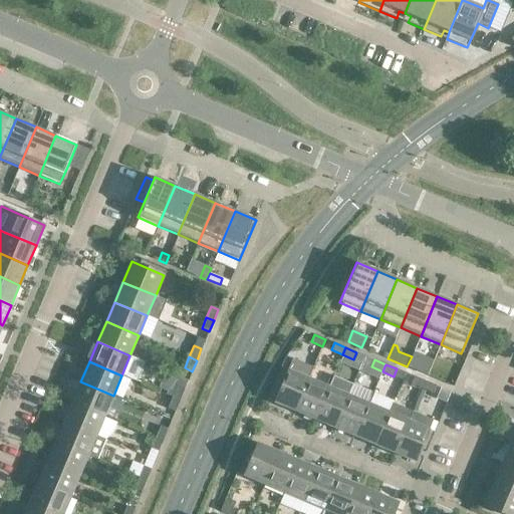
[(274,403),(295,411),(308,378),(288,369),(274,403)]
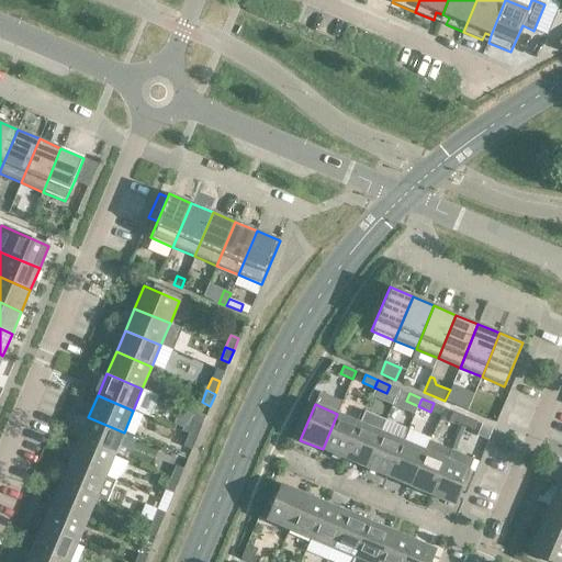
[(464,417),(452,412),(449,419),(461,425),(464,417)]
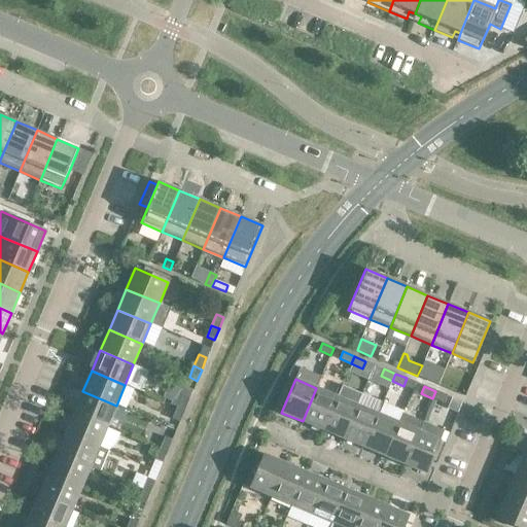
[(337,396),(316,388),(303,421),(323,430),(337,396)]
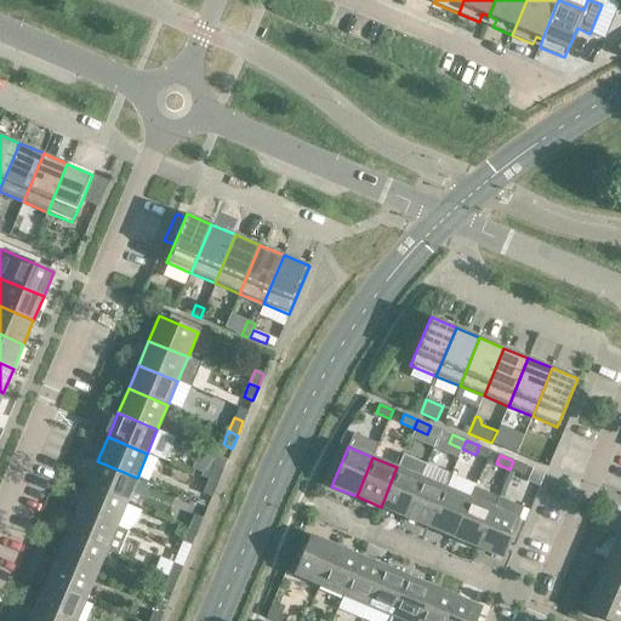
[(137,478),(97,461),(87,485),(126,502),(137,478)]
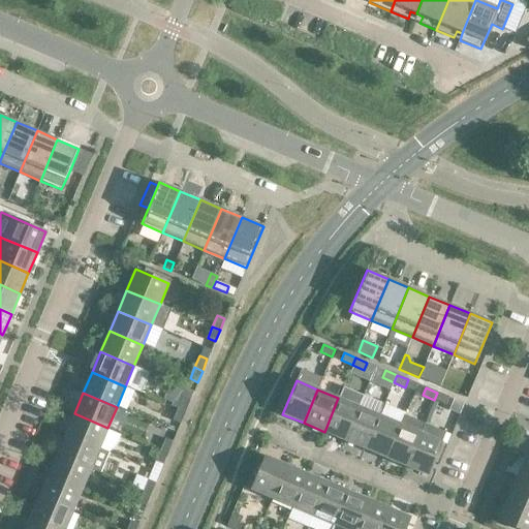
[(448,397),(437,393),(434,400),(445,404),(448,397)]
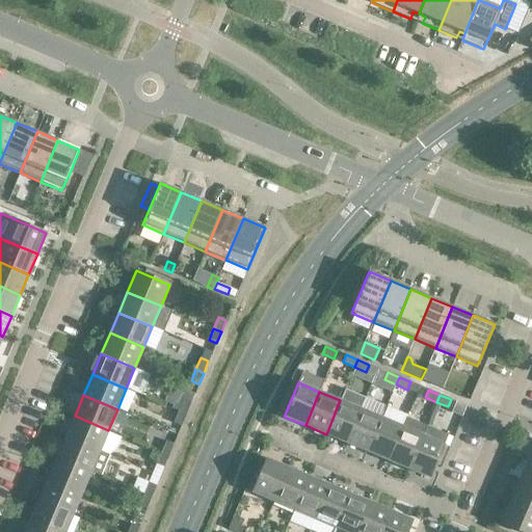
[(183,399),(179,410),(186,414),(191,402),(183,399)]
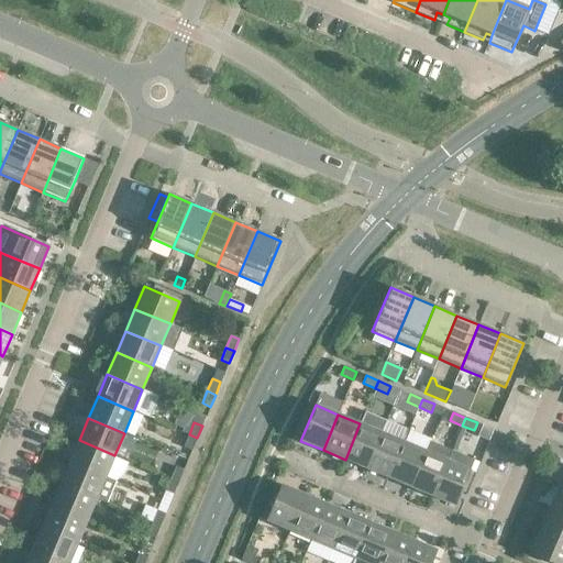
[(382,433),(360,423),(345,460),(366,468),(382,433)]
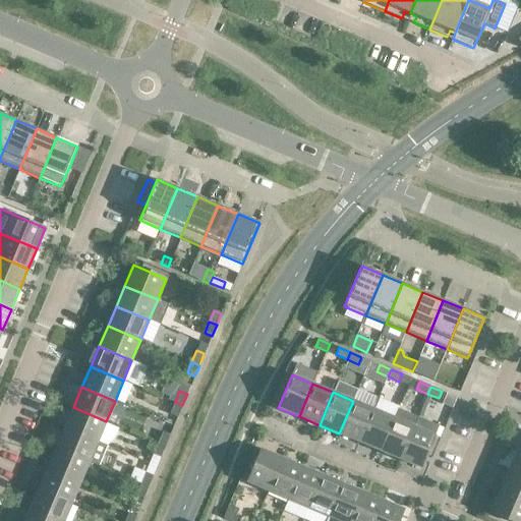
[(373,409),(353,401),(339,433),(359,442),(373,409)]
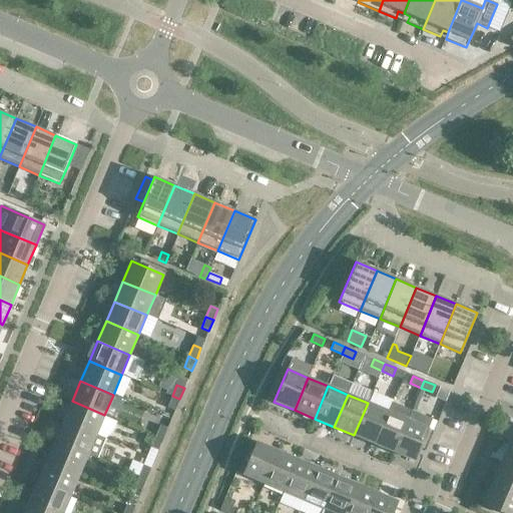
[(179,399),(172,396),(167,407),(174,410),(179,399)]
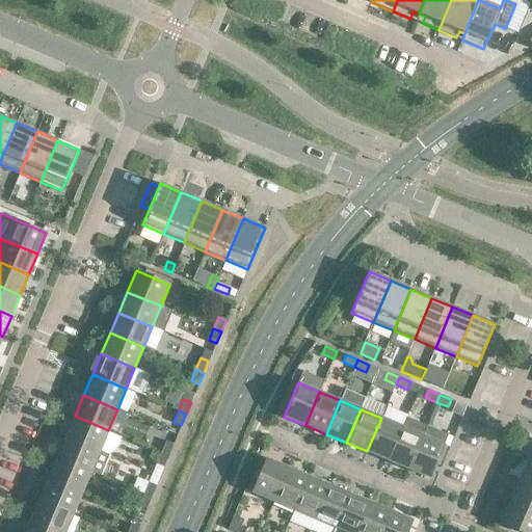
[(108,430),(75,416),(67,436),(100,451),(108,430)]
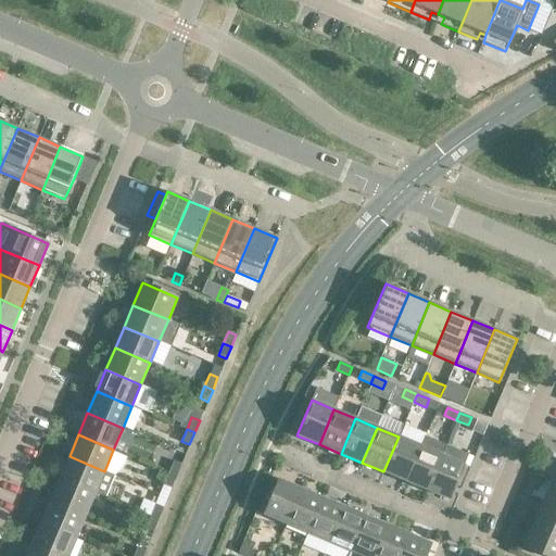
[(425,436),(420,446),(405,481),(427,490),(446,445),(425,436)]
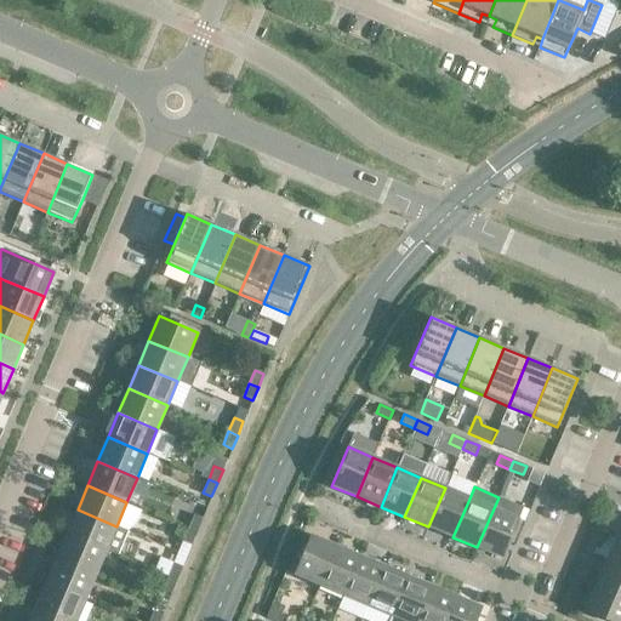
[(469,499),(445,488),(428,527),(453,537),(469,499)]
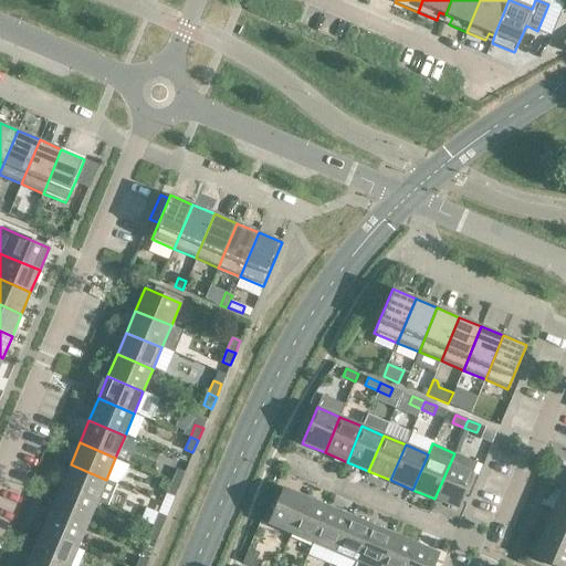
[(477,462),(454,453),(435,499),(458,509),(477,462)]
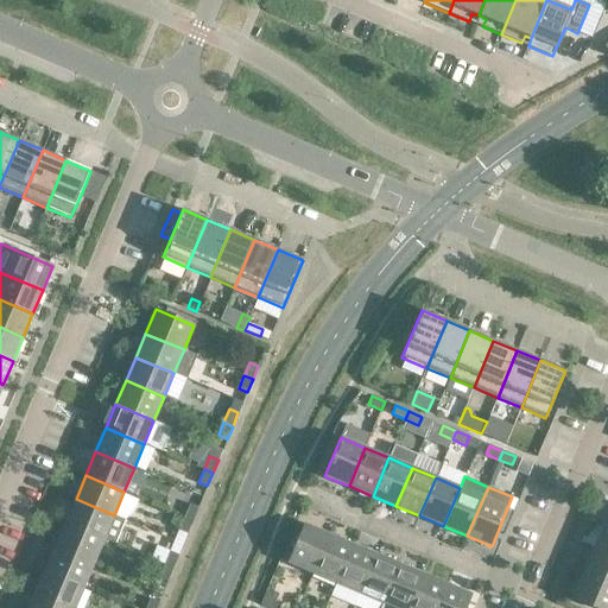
[(125,519),(114,515),(76,499),(65,523),(103,538),(115,543),(125,519)]
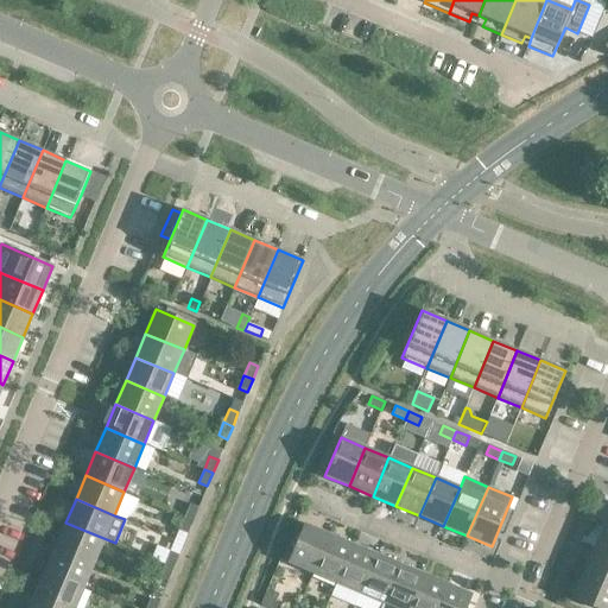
[(190,504),(184,517),(192,520),(198,507),(190,504)]
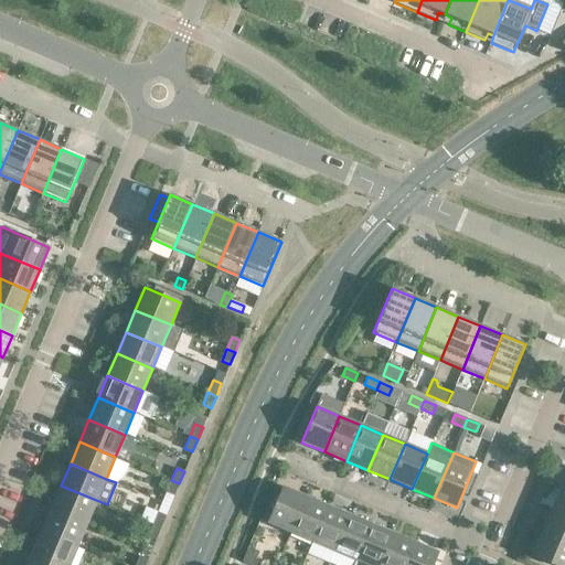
[(179,483),(171,480),(166,492),(174,496),(179,483)]
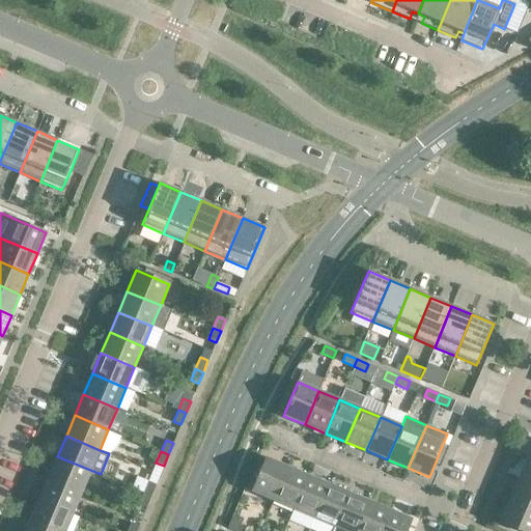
[(90,470),(57,456),(49,477),(82,491),(90,470)]
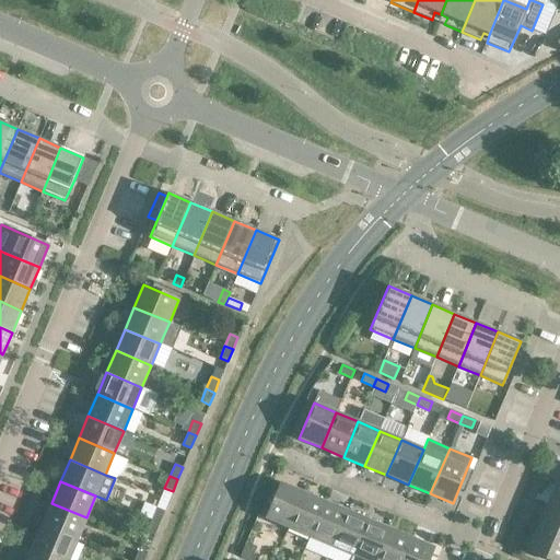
[(266,517),(288,527),(303,492),(280,482),(266,517)]
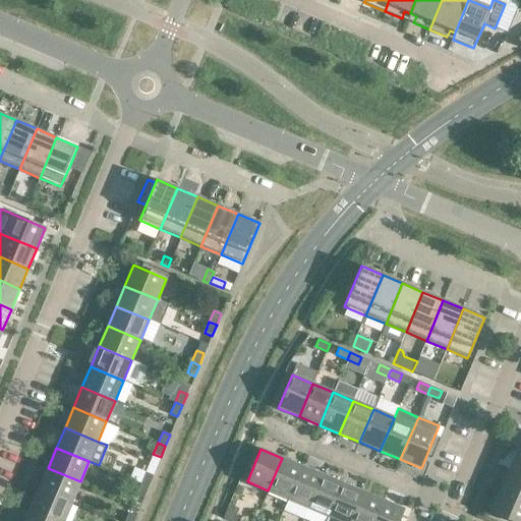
[(520,453),(516,452),(508,471),(520,476),(520,453)]
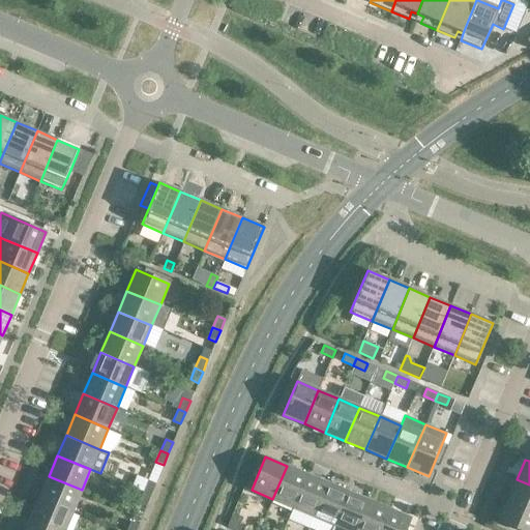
[(306,474),(287,466),(272,499),(293,507),(306,474)]
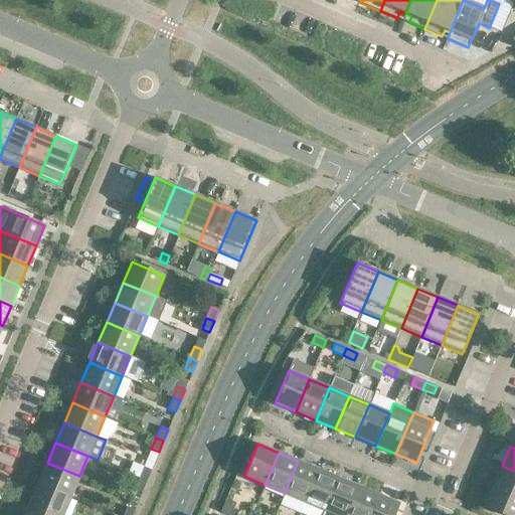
[(318,469),(298,461),(285,493),(305,502),(318,469)]
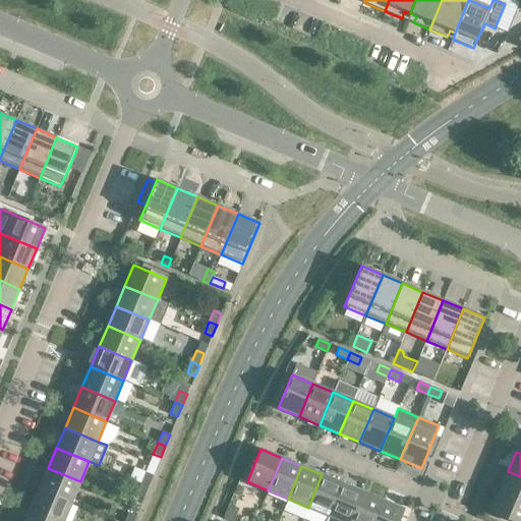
[(80,481),(48,468),(39,488),(72,502),(80,481)]
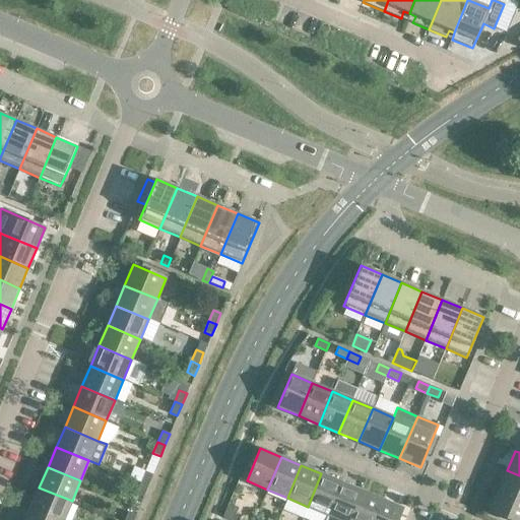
[(519,475),(507,470),(499,491),(519,500),(519,475)]
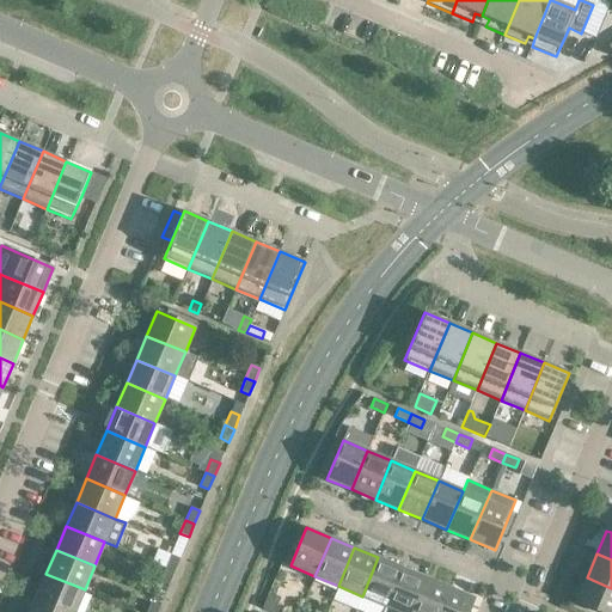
[(171,555),(165,568),(175,571),(179,558),(171,555)]
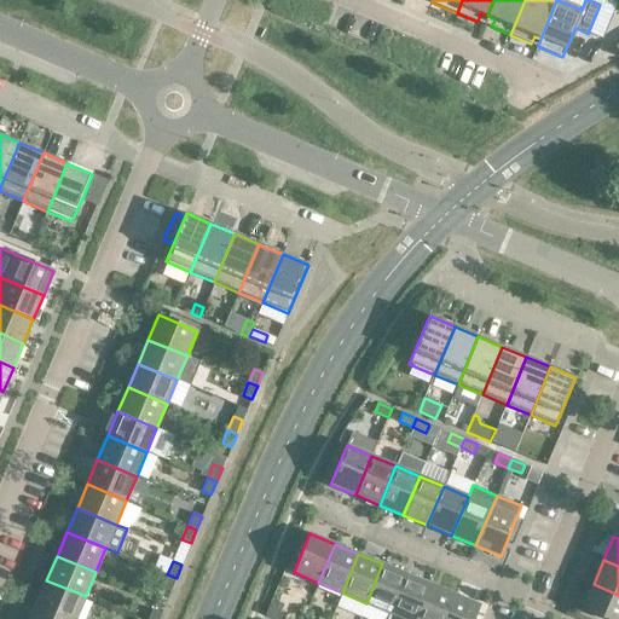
[(406,574),(382,563),(366,603),(391,613),(406,574)]
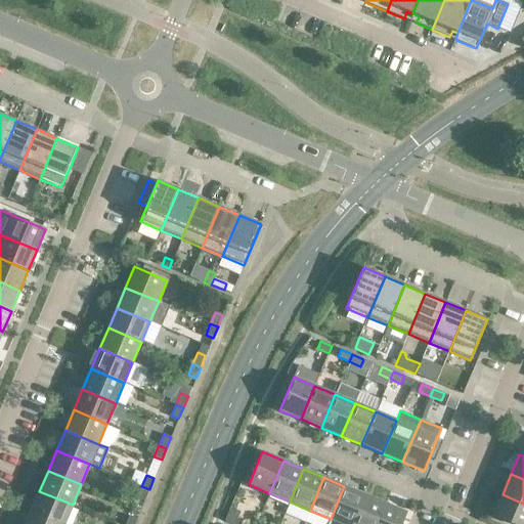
[(149,489),(141,486),(137,497),(144,500),(149,489)]
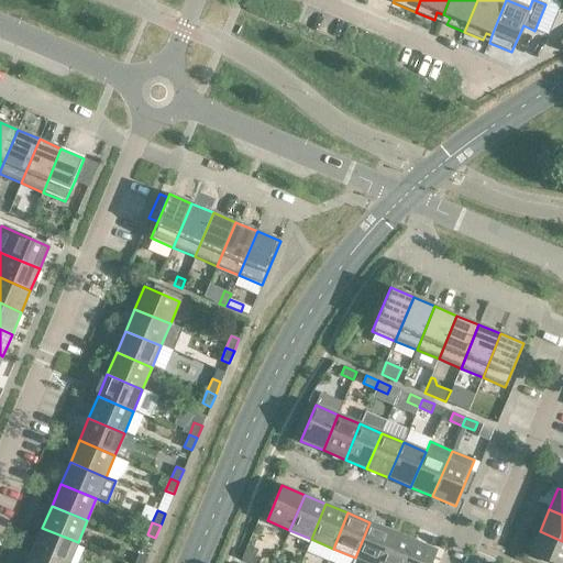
[(378,562),(392,531),(370,522),(355,558),(352,562),(378,562)]
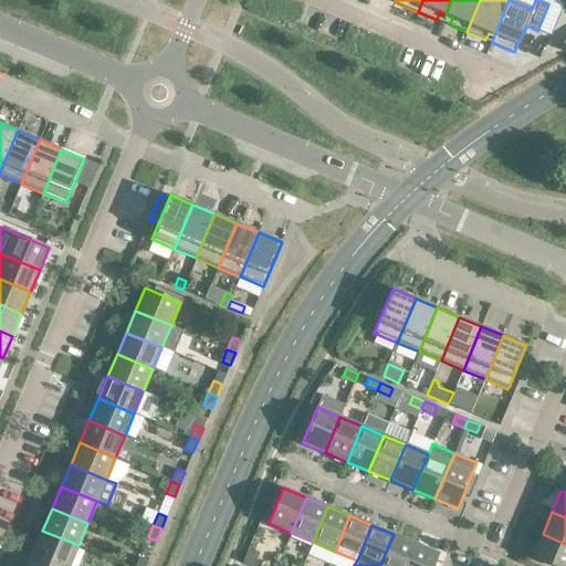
[(69,565),(79,545),(42,531),(33,553),(65,565),(69,565)]
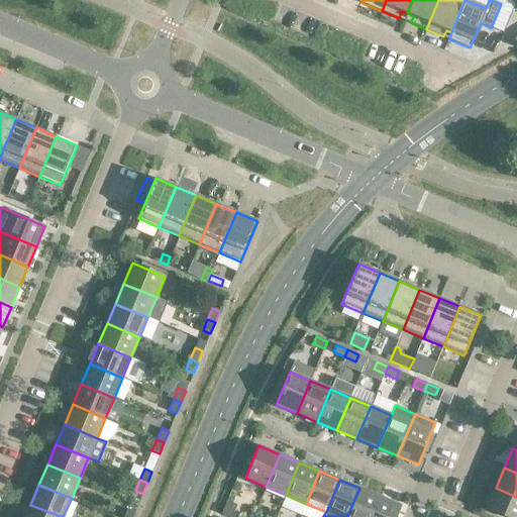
[(371,516),(380,497),(359,488),(347,516),(371,516)]
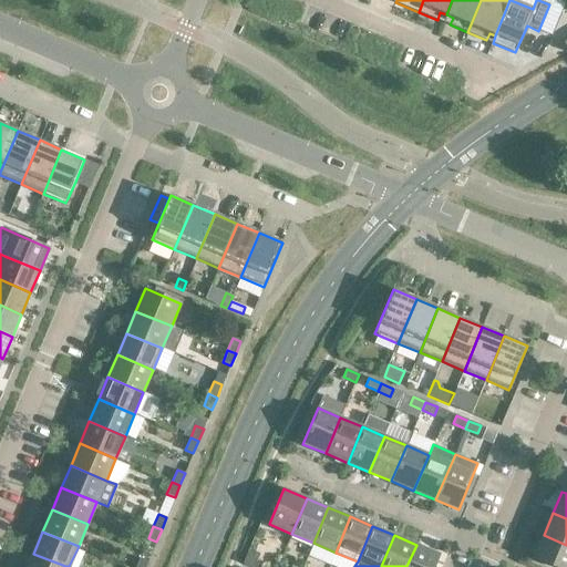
[(566,566),(566,545),(544,535),(534,558),(556,566),(566,566)]
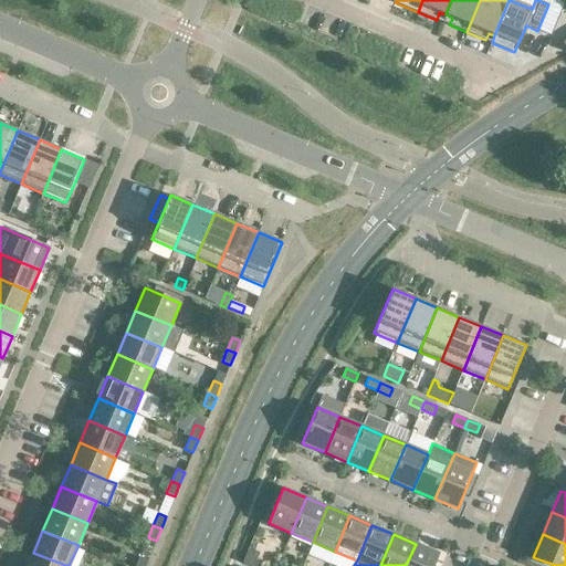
[(432,565),(439,553),(416,544),(406,565),(432,565)]
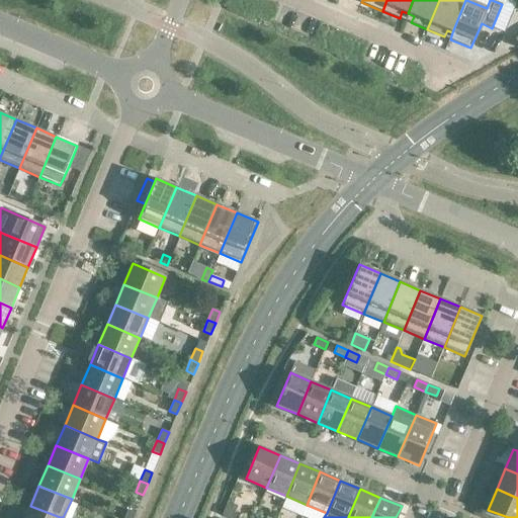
[(60,517),(30,506),(24,517),(60,517)]
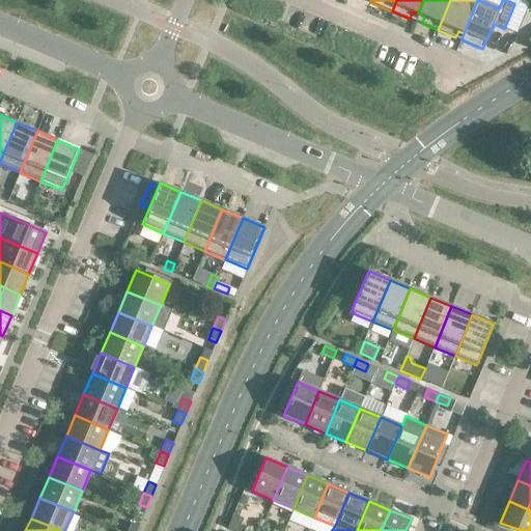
[(230,521),(227,528),(234,530),(239,530),(242,525),(230,521)]
